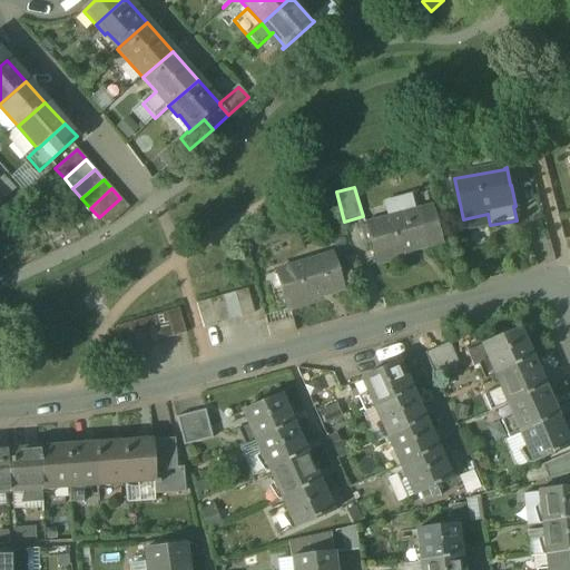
[(120,198),(99,217),(108,228),(129,209),(120,198)]
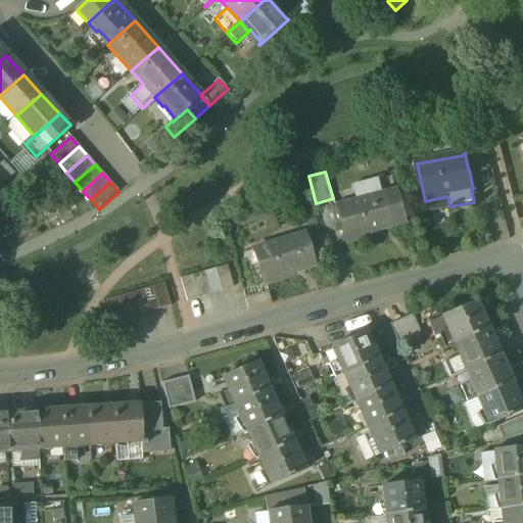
[(381,195),(331,208),(335,225),(341,223),(346,242),(368,236),(368,233),(391,226),(391,228),(405,224),(396,190),(381,194),(381,195)]
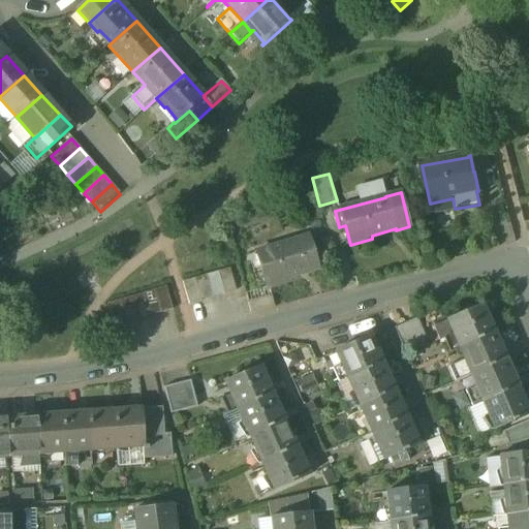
[(310,238),(257,253),(267,287),(287,281),(286,277),(318,269),(310,238)]
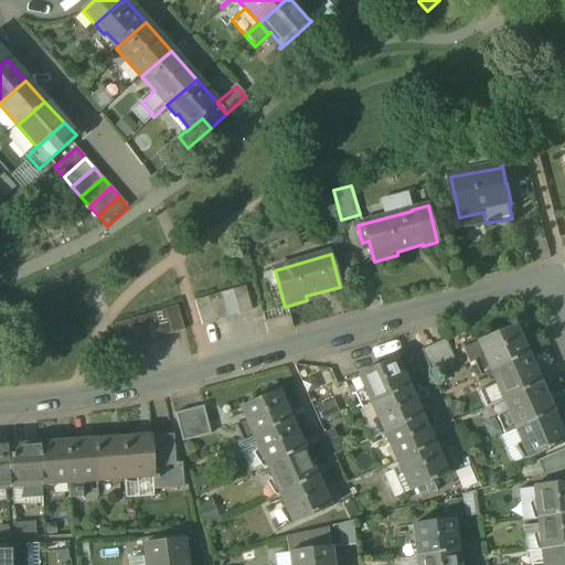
[(245,287),(233,291),(240,316),(253,311),(245,287)]
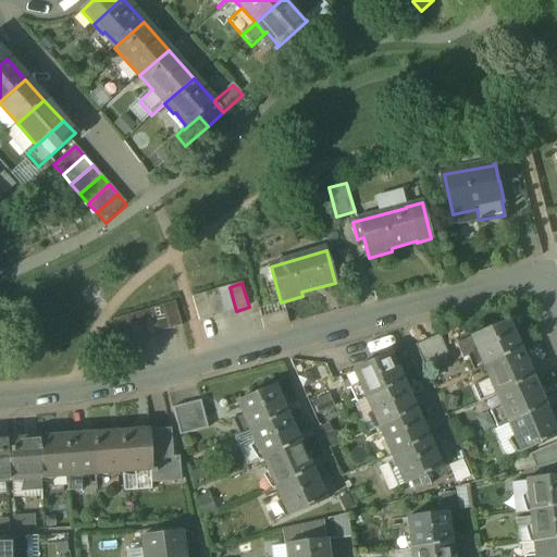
[(230,287),(218,291),(224,314),(236,311),(230,287)]
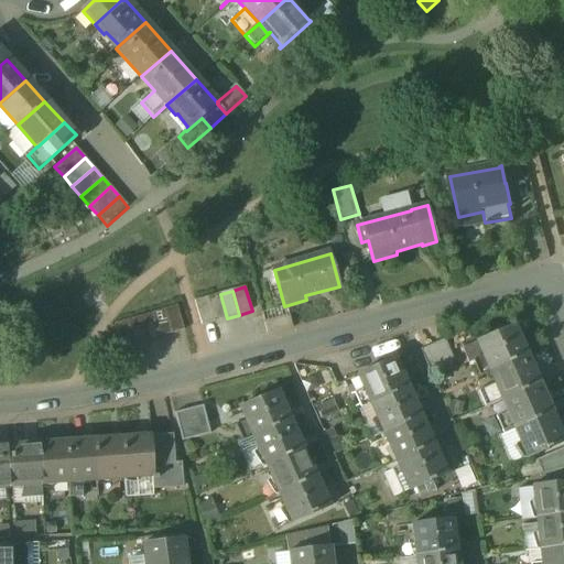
[(220,294),(207,297),(215,322),(227,318),(220,294)]
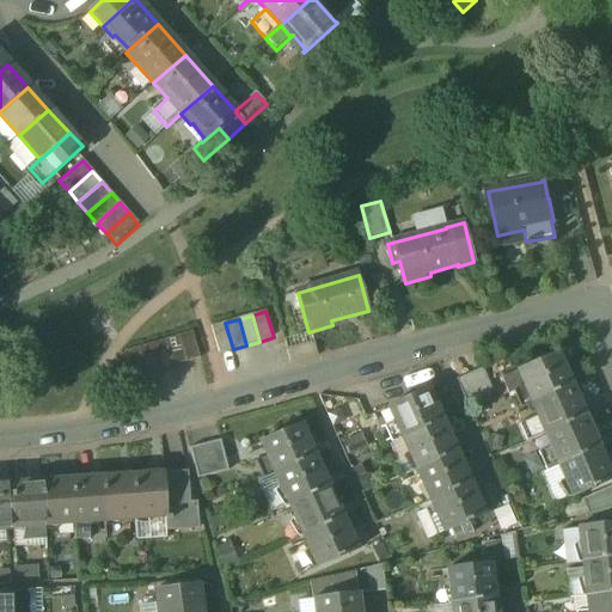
[(225,323),(212,328),(219,354),(233,349),(225,323)]
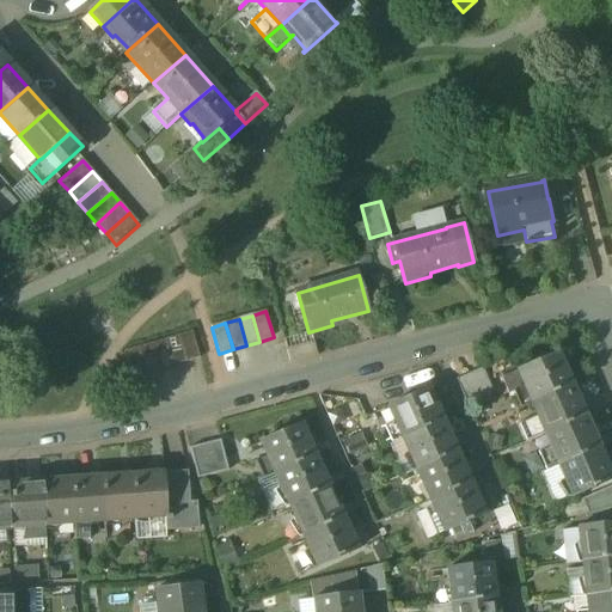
[(193,332),(179,336),(187,363),(200,359),(193,332)]
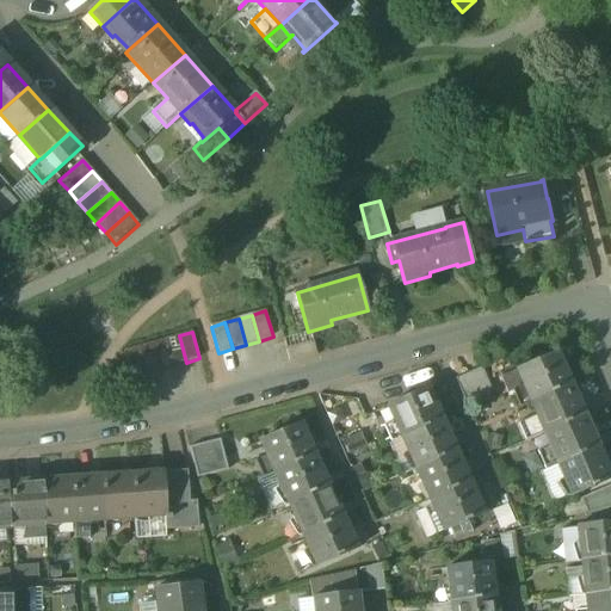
[(179,335),(165,340),(173,366),(186,363),(179,335)]
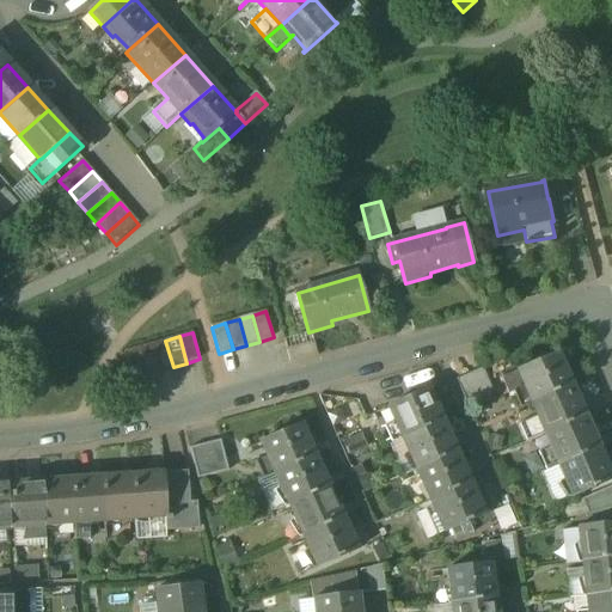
[(165,341),(152,344),(159,371),(173,367),(165,341)]
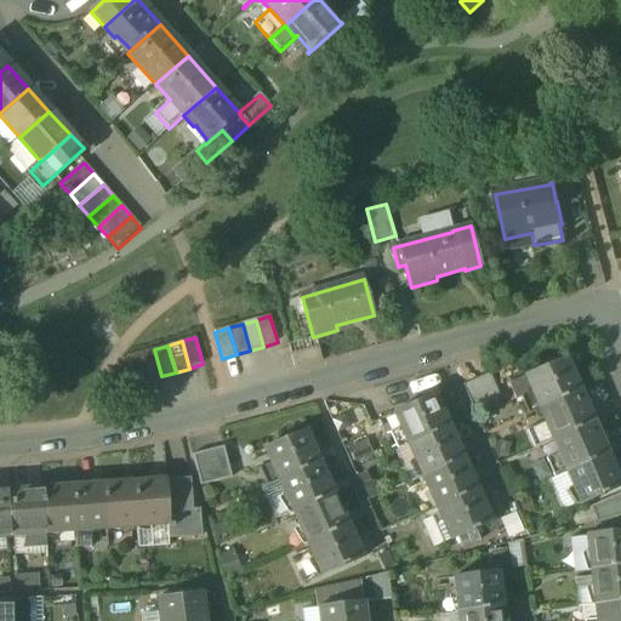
[(154,349),(140,353),(148,380),(161,376),(154,349)]
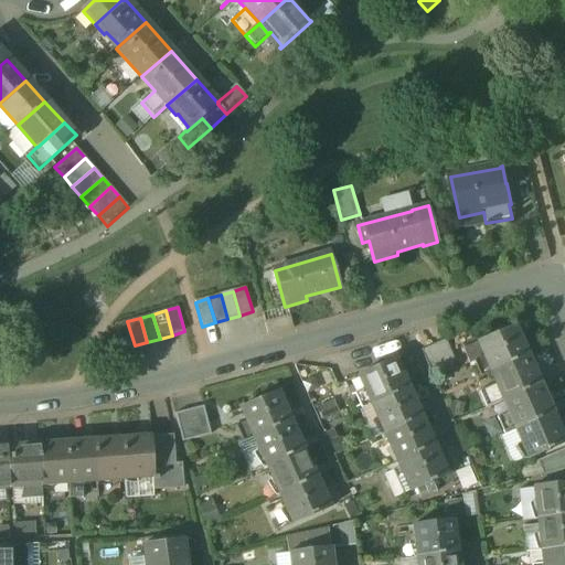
[(127,321),(115,326),(123,350),(135,345),(127,321)]
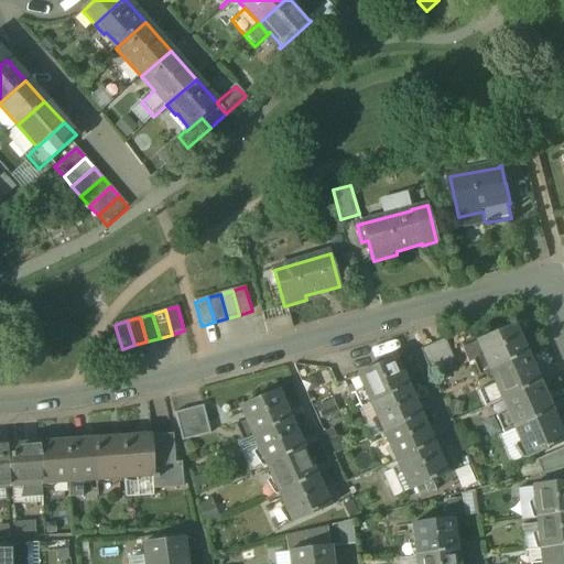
[(516,327),(464,349),(470,365),(489,357),(495,370),(528,356),(516,327)]
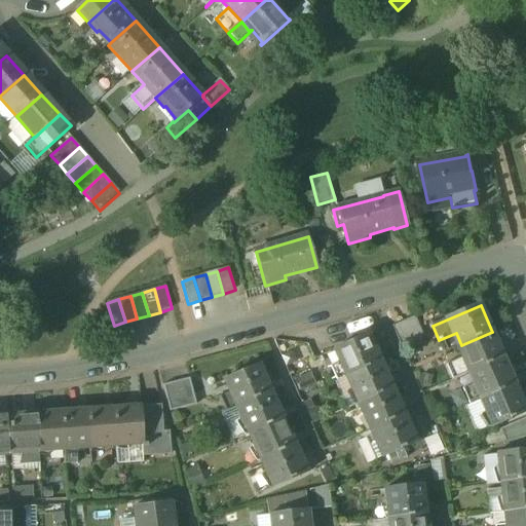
[(415,316),(392,327),(402,347),(424,338),(415,316)]
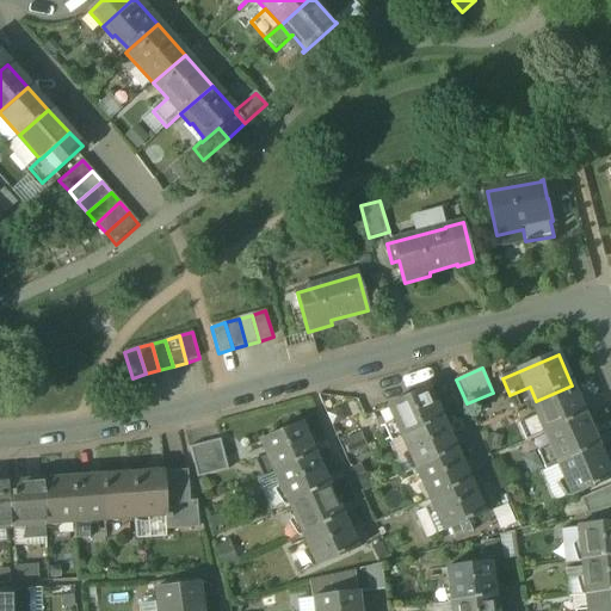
[(536,401),(532,402),(538,417),(518,425),(525,443),(545,433),(585,417),(572,386),(536,401)]
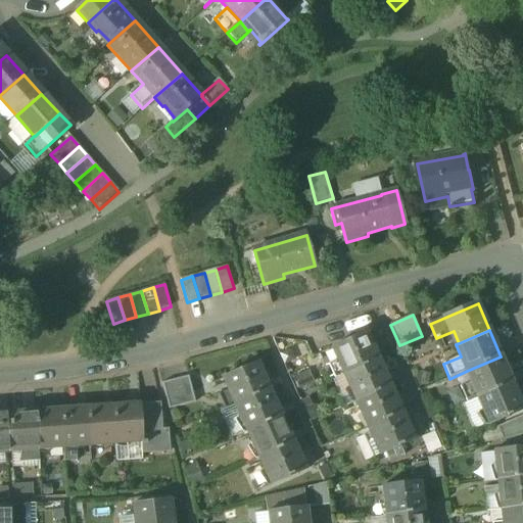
[(366,333),(332,348),(337,362),(340,360),(347,374),(378,360),(366,333)]
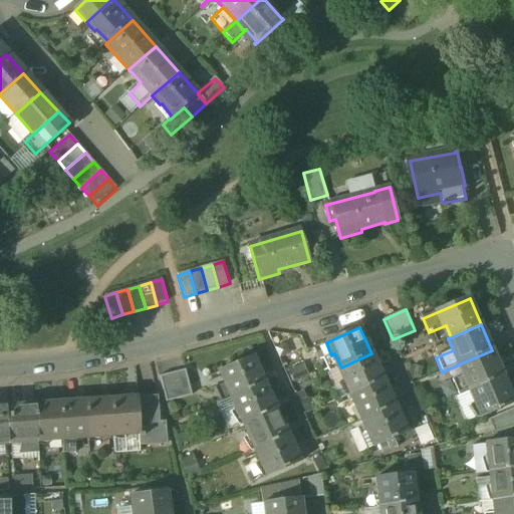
[(299,337),(276,347),(285,368),(309,358),(299,337)]
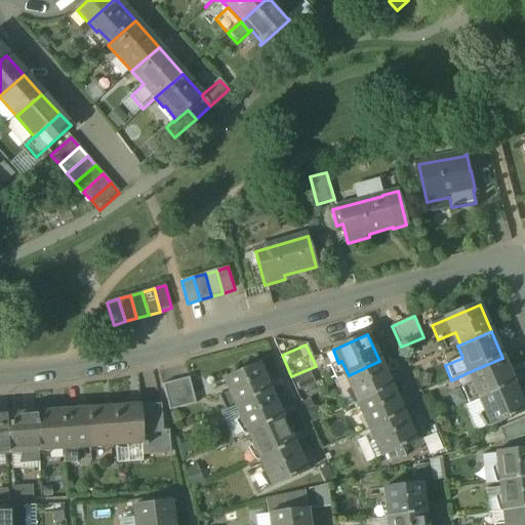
[(502,358),(469,372),(474,385),(462,389),(470,404),(481,399),(514,385),(502,358)]
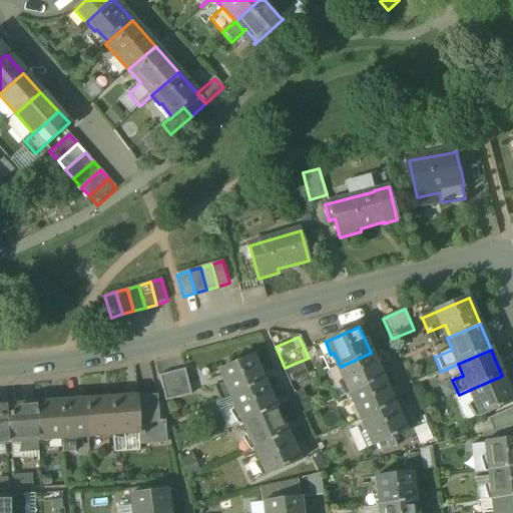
[(341,367),(338,369),(344,381),(347,380),(353,393),(383,379),(371,353),(341,367)]
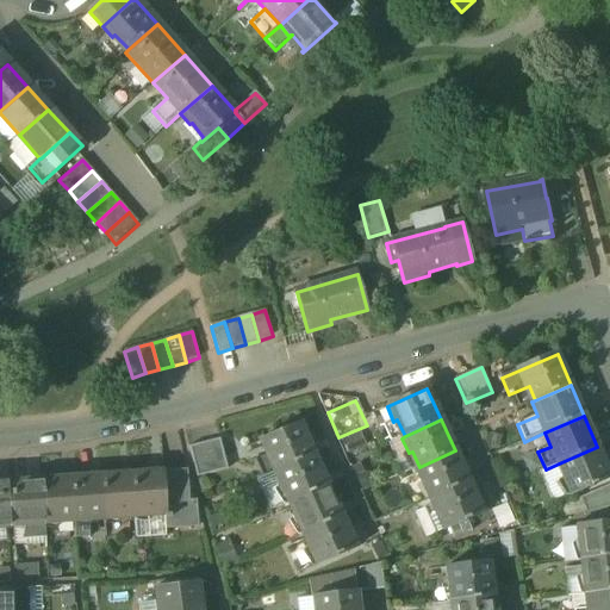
[(302,424),(261,442),(268,456),(272,455),(279,471),(315,455),(302,424)]
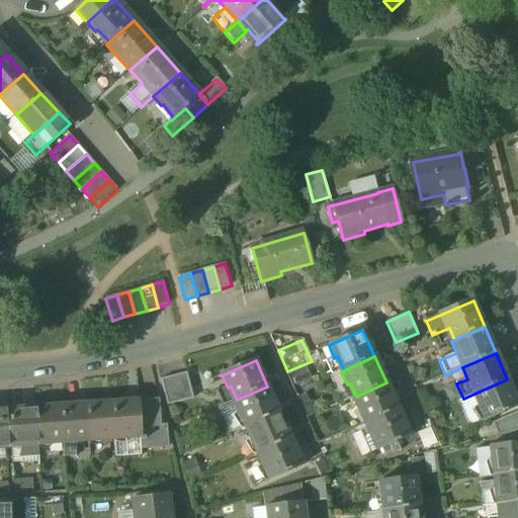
[(187,373),(161,380),(167,406),(193,400),(187,373)]
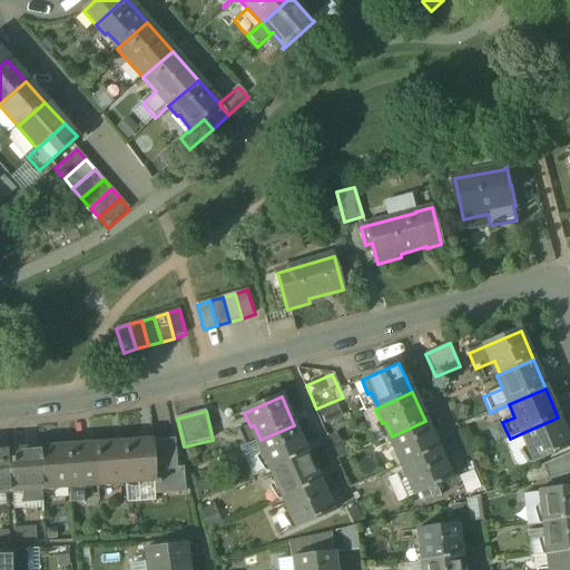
[(569,445),(558,418),(522,433),(528,448),(531,446),(537,461),(569,446),(569,445)]
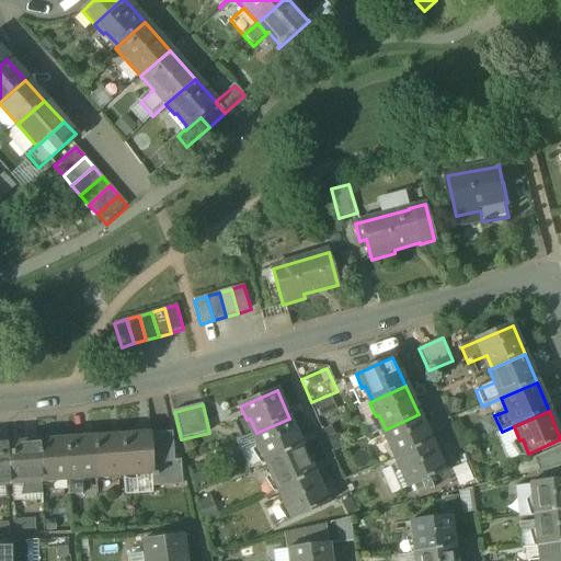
[(386,430),(384,431),(389,443),(391,442),(399,457),(431,443),(419,414),(386,430)]
